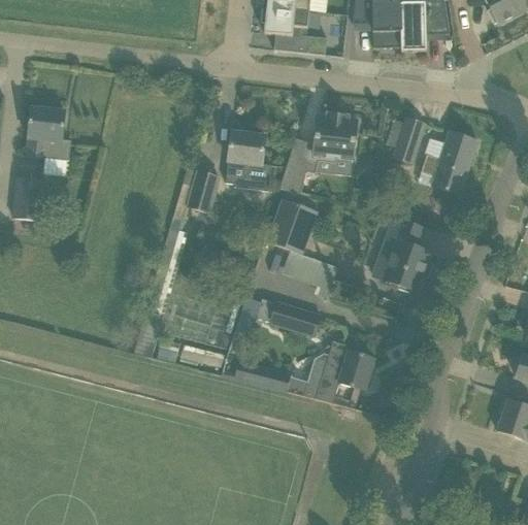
[(263,0),(262,5),(308,10),(309,0),(263,0)]
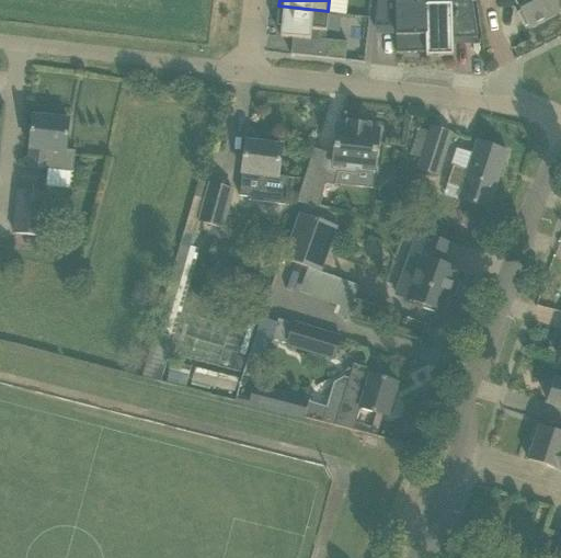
[(396,52),(426,50),(425,3),(425,0),(377,0),(374,26),(396,25),(396,52)]
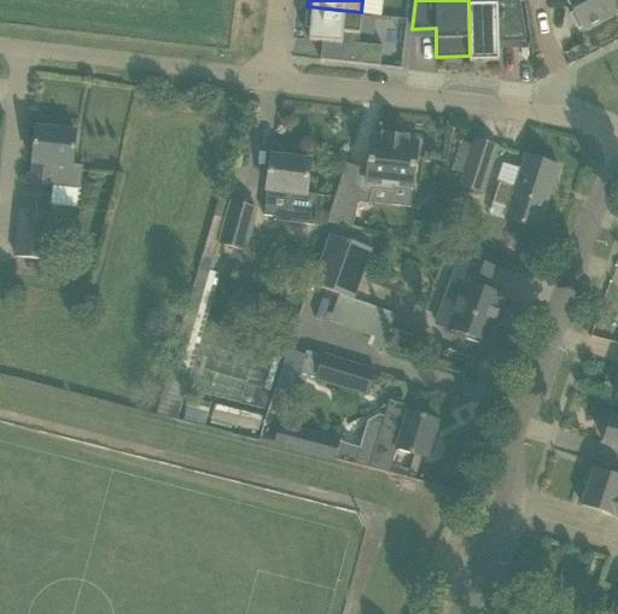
[(493,0),(494,4),(468,4),(470,56),(470,60),(499,60),(499,44),(525,44),(518,0),(493,0)]
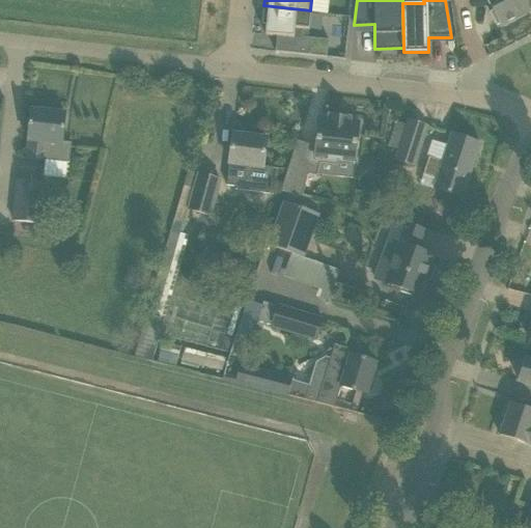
[(500,22),(501,24),(530,8),(530,0),(488,0),(493,8),(490,9),(497,23),(500,22)]
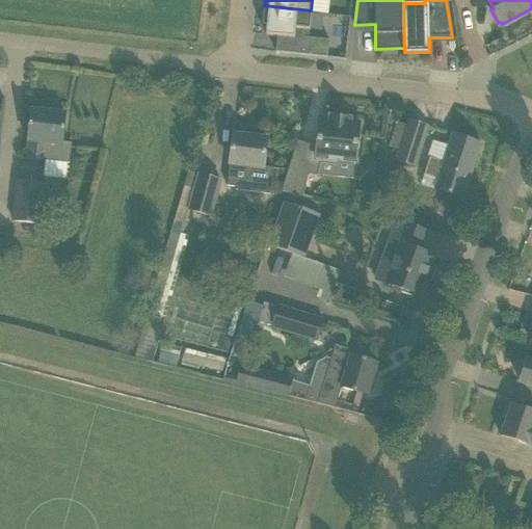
[(264,5),(263,21),(267,22),(266,32),(276,33),(275,49),(327,55),(329,38),(309,35),(311,10),(264,5)]
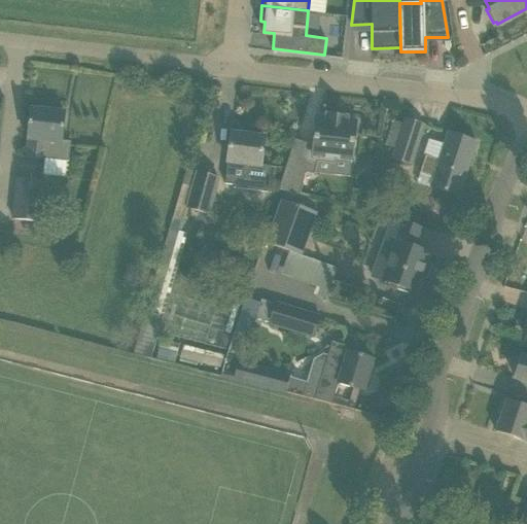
[(25,155),(68,160),(70,140),(62,139),(65,111),(31,107),(25,155)]
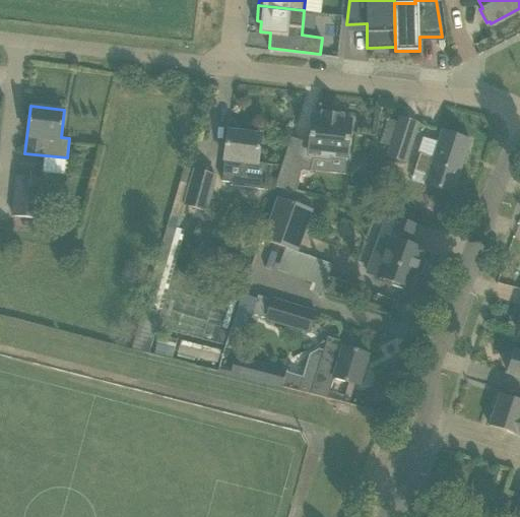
[(275,185),(304,192),(305,191),(295,189),(301,167),(309,169),(312,157),(329,158),(329,154),(347,155),(351,118),(341,117),(341,115),(323,113),(322,120),(312,119),(309,143),(291,137),(291,136),(290,136),(275,185)]
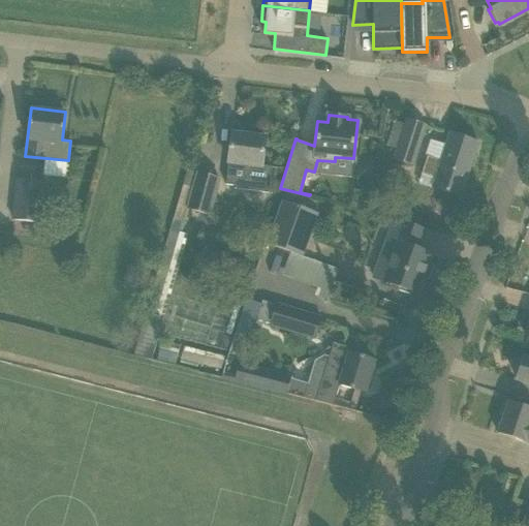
[(394,157),(411,163),(425,124),(407,118),(394,157)]
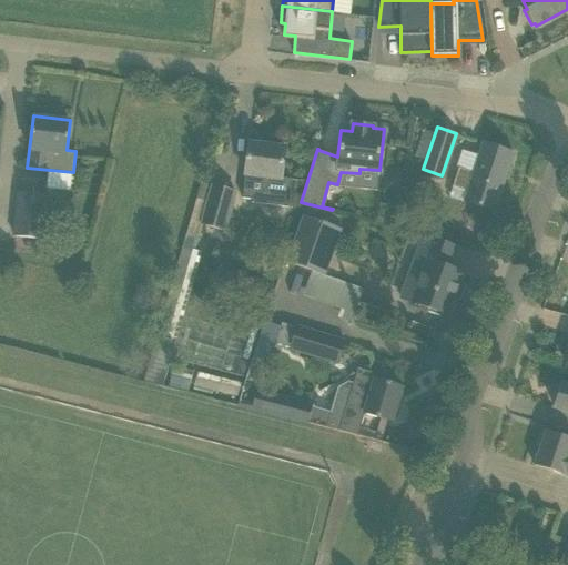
[(244,172),(241,197),(252,198),(261,199),(261,201),(287,205),(292,178),(281,175),(282,169),(285,147),(249,141),(245,164),(244,172)]
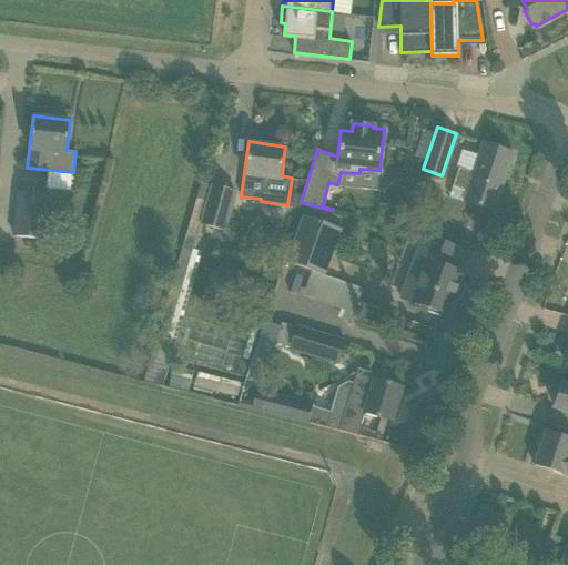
[(464,200),(495,210),(514,151),(483,141),(473,171),(458,165),(452,185),(467,190),(464,200)]
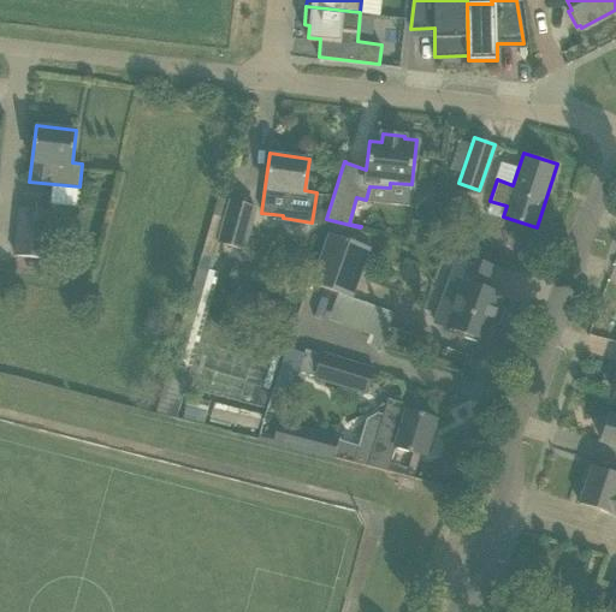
[(218,241),(243,248),(255,207),(230,200),(218,241)]
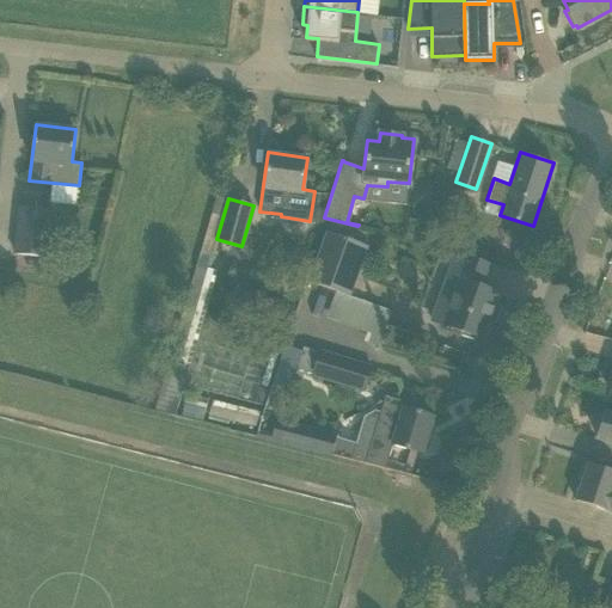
[(16,252),(46,256),(50,208),(22,204),(16,252)]
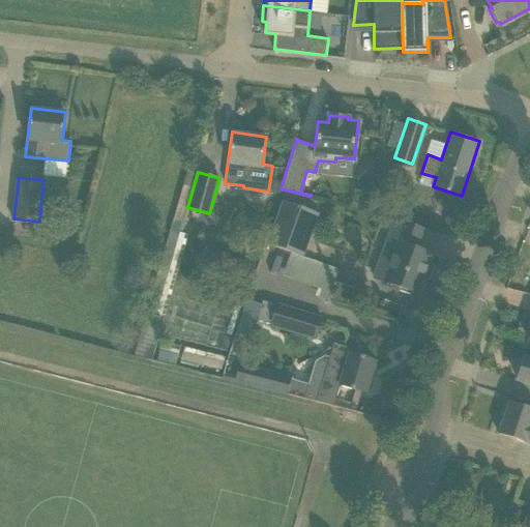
[(266,242),(303,256),(319,212),(282,200),(266,242)]
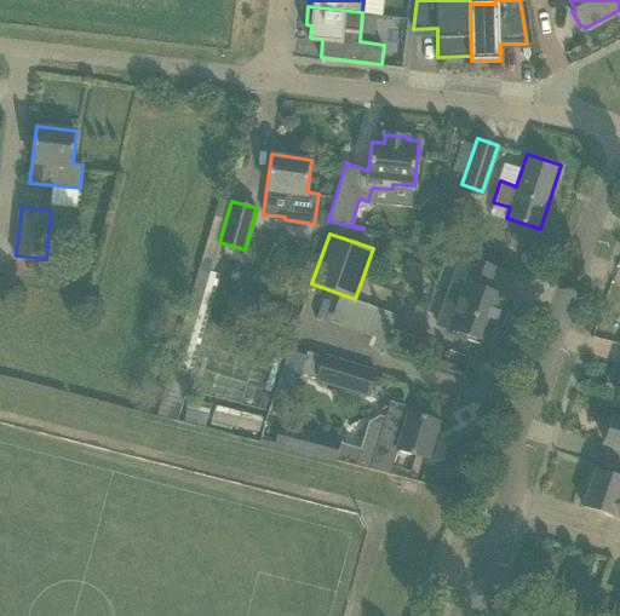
[(158,414),(177,420),(189,378),(220,272),(213,270),(217,255),(204,252),(158,414)]
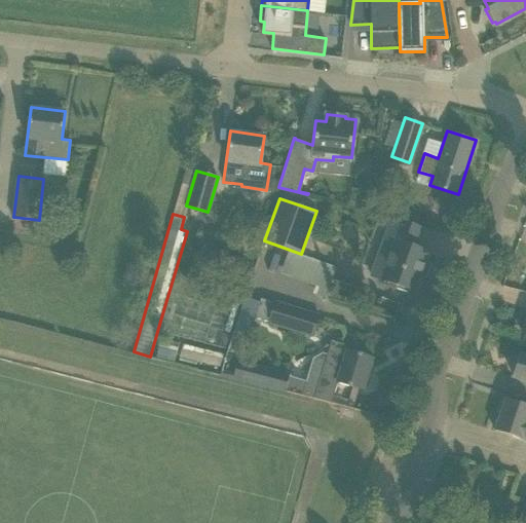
[(391,217),(371,274),(397,284),(397,287),(407,290),(409,288),(414,290),(420,273),(424,261),(428,252),(416,247),(423,228),(391,217)]
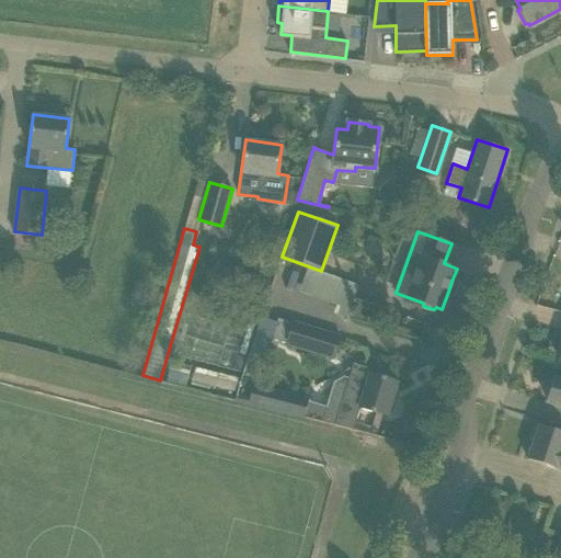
[(287,343),(332,356),(339,334),(294,321),(287,343)]
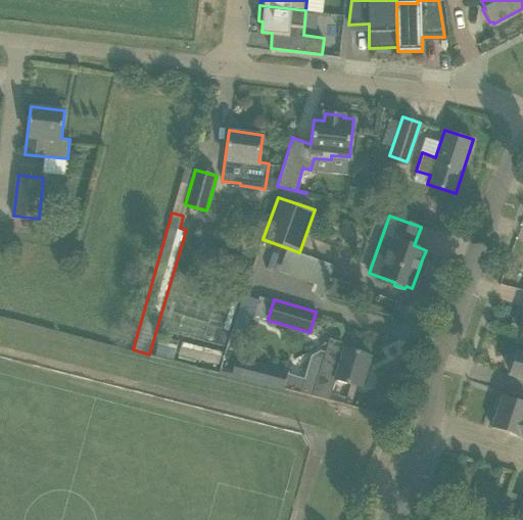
[(304,378),(300,391),(318,395),(329,398),(334,379),(341,380),(361,386),(362,383),(367,383),(369,374),(365,371),(370,355),(361,352),(363,347),(347,342),(330,337),(326,351),(321,349),(313,353),(304,378)]
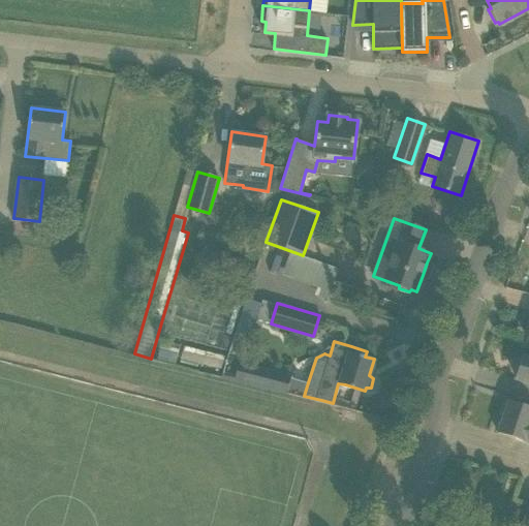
[(181,357),(222,367),(224,354),(184,345),(181,357)]
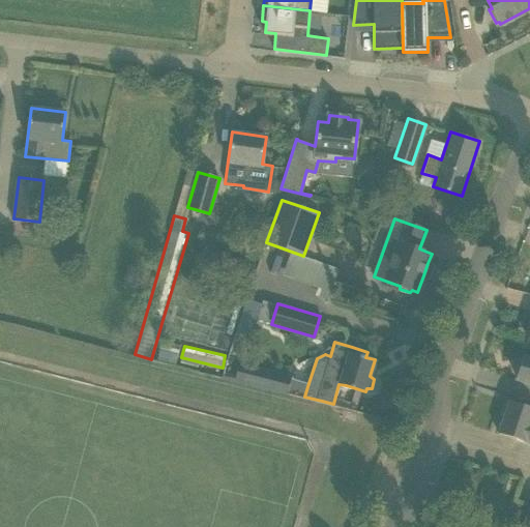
[(519,361),(514,373),(519,374),(517,379),(529,382),(529,359),(524,358),(522,362),(519,361)]
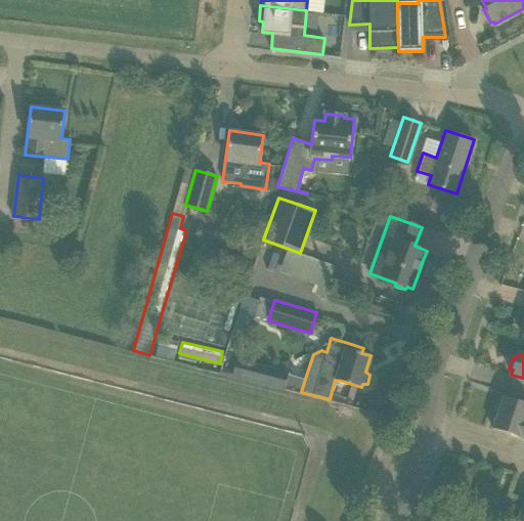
[(236,359),(232,375),(251,379),(282,387),(288,373),(288,371),(255,363),(236,359)]
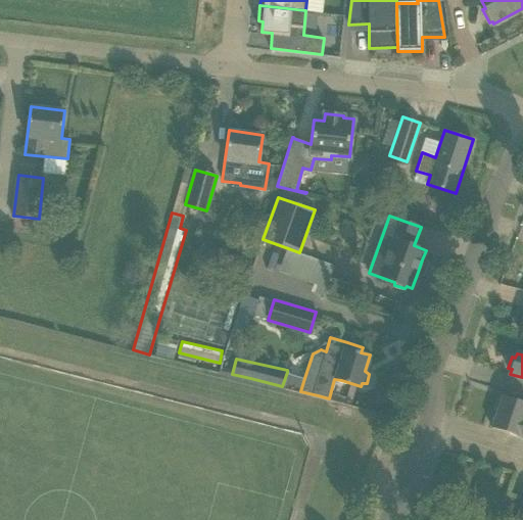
[(497,410),(491,427),(519,436),(522,437),(522,402),(503,395),(502,398),(497,397),(493,409),(497,410)]
